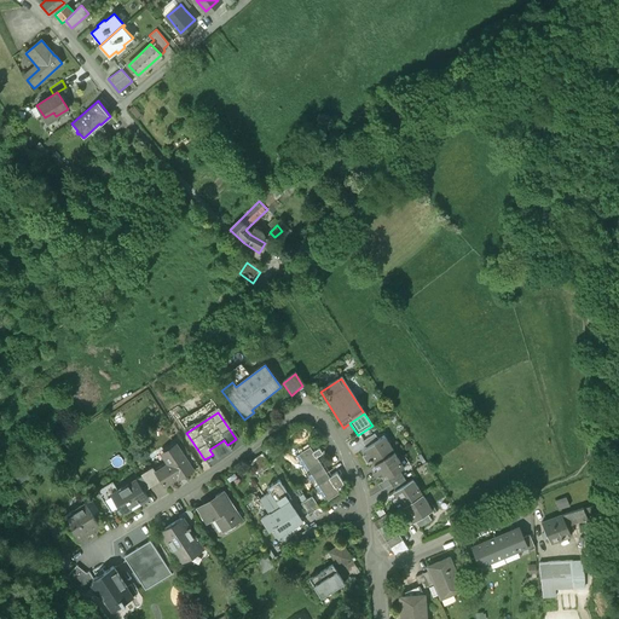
[(375,435),(363,443),(366,449),(379,441),(375,435)]
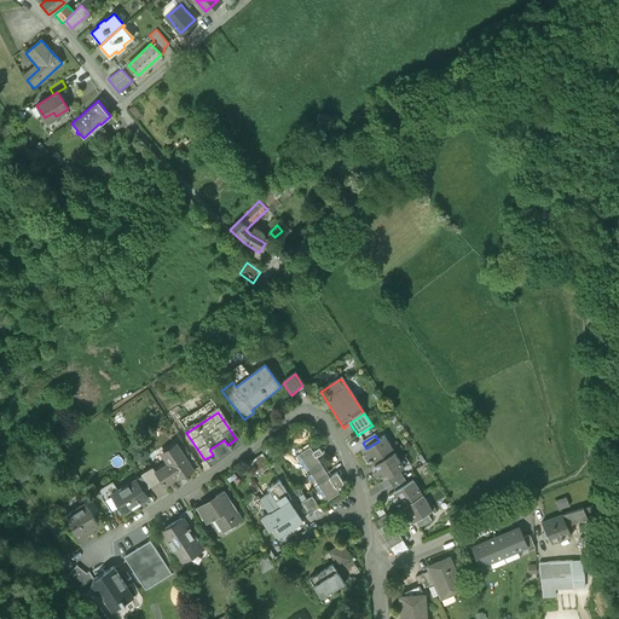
[(366,449),(364,451),(368,456),(364,458),(368,463),(369,463),(371,462),(375,466),(394,453),(393,453),(391,455),(388,450),(391,449),(383,438),(379,441),(366,449)]
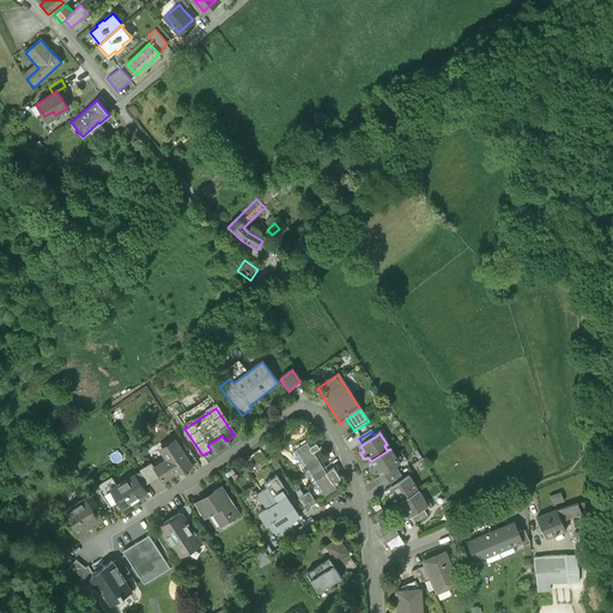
[(175,442),(162,451),(168,461),(153,471),(159,479),(159,480),(163,486),(175,478),(176,479),(192,468),(175,442)]
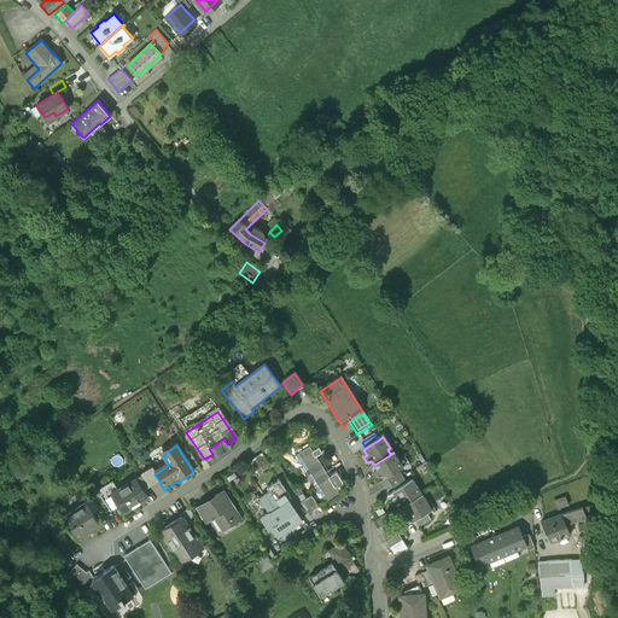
[(336,473),(328,478),(316,458),(322,454),(319,449),(313,453),(309,448),(298,455),(327,501),(339,494),(336,489),(337,488),(338,490),(340,488),(339,488),(343,485),(343,484),(343,483),(336,473)]
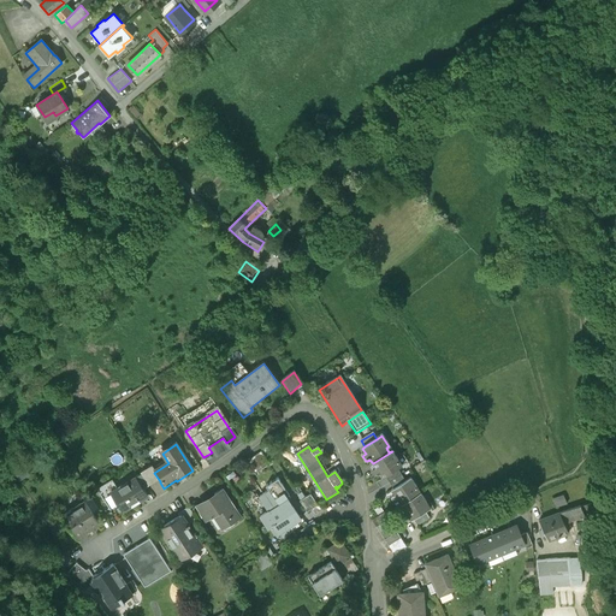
[(249,460),(256,471),(268,462),(260,451),(249,460)]
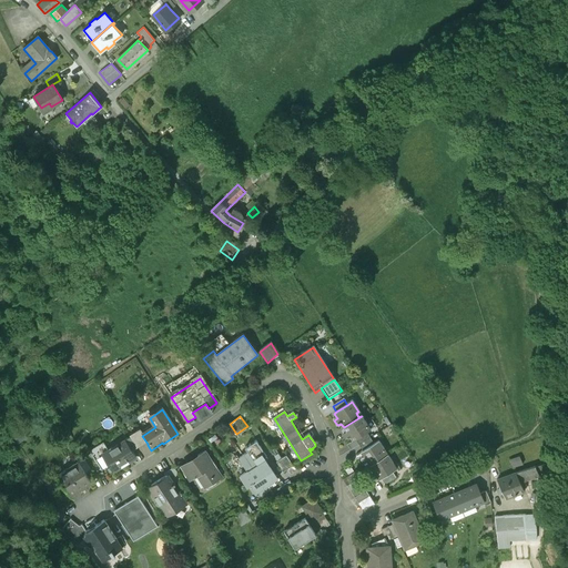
[(362,416),(344,427),(346,433),(343,435),(346,439),(347,438),(348,439),(350,437),(353,442),(355,440),(366,433),(371,430),(371,429),(368,430),(365,426),(367,425),(362,416)]
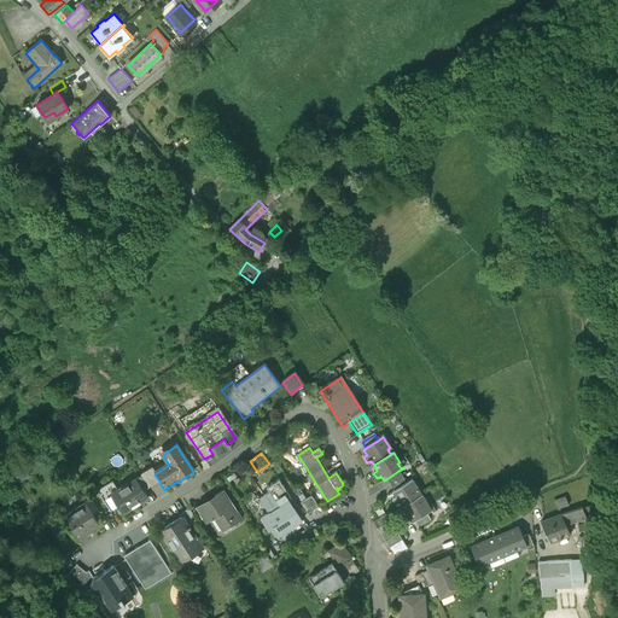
[(152,471),(140,478),(141,479),(141,481),(149,491),(161,484),(161,483),(155,474),(152,471)]
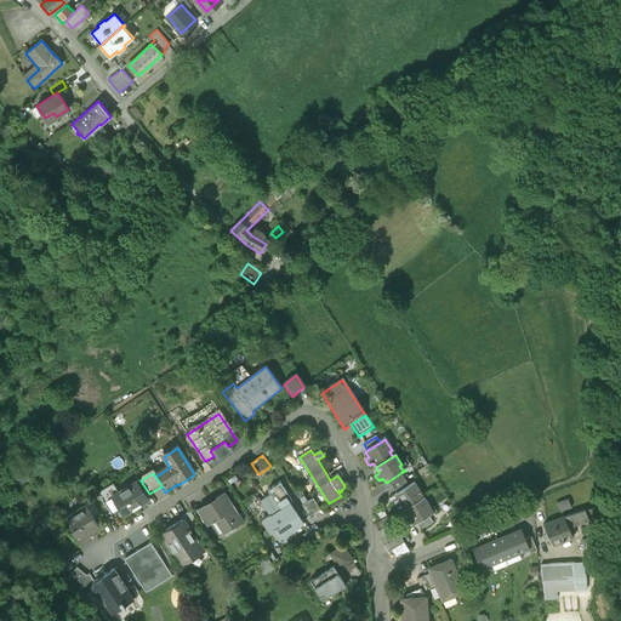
[(400,473),(388,482),(393,488),(405,479),(400,473)]
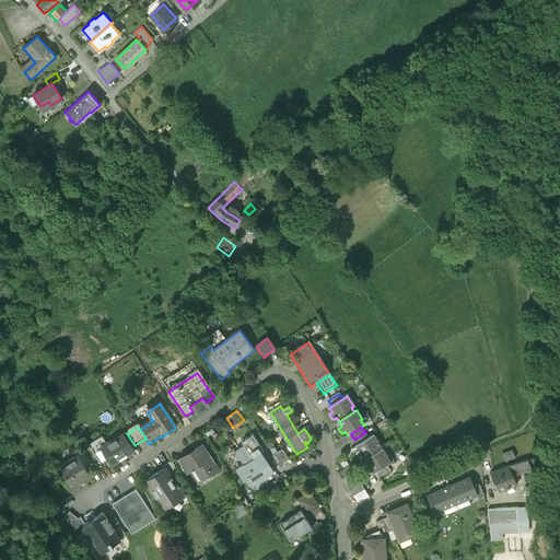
[(365,432),(354,440),(358,445),(369,438),(365,432)]
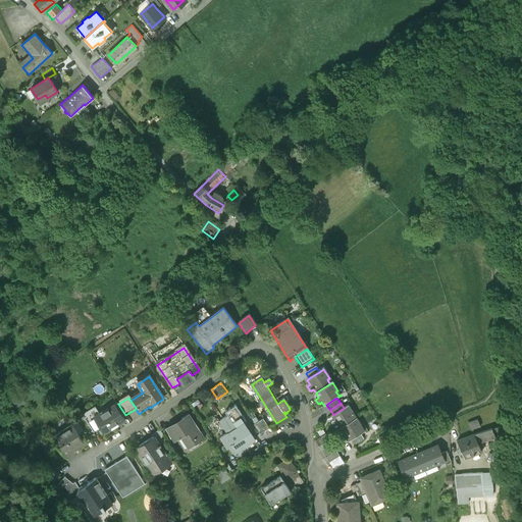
[(333,415),(331,416),(334,420),(331,422),(334,427),(335,426),(335,427),(337,425),(340,429),(356,418),(354,419),(352,415),(354,414),(348,405),(333,415)]
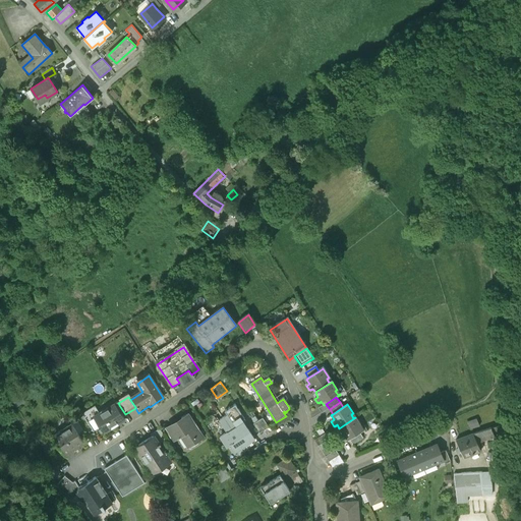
[(119,405),(115,408),(120,417),(125,414),(119,405)]
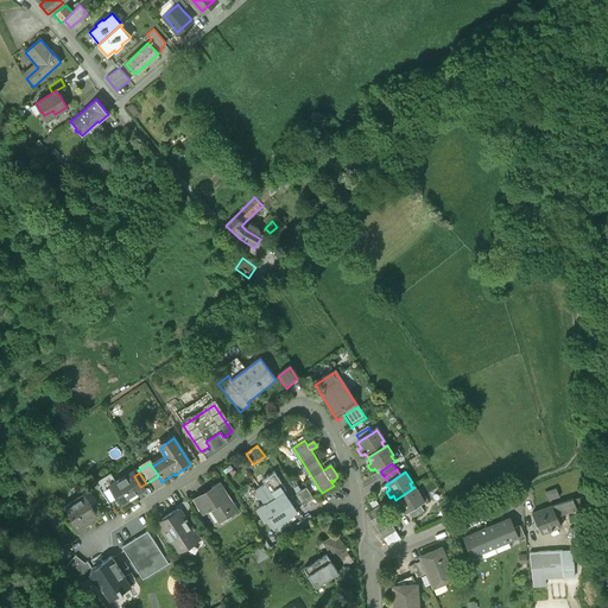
[(287,492),(274,473),(263,481),(265,486),(255,492),(265,505),(257,511),(265,523),(270,519),(278,532),(289,526),(285,521),(297,513),(285,495),(283,498),(282,495),(287,492)]
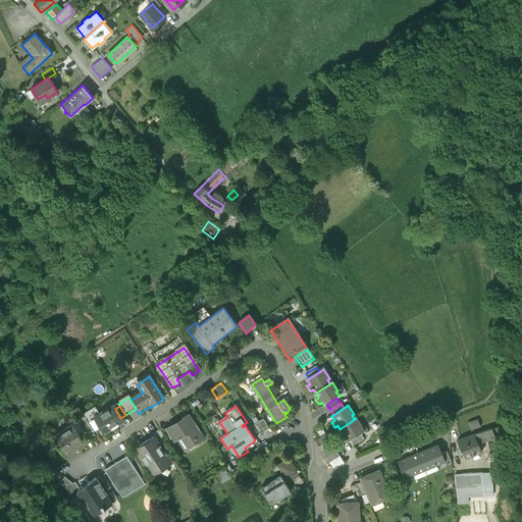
[(94,422),(93,422),(104,438),(112,432),(111,431),(123,423),(120,418),(115,409),(94,422)]
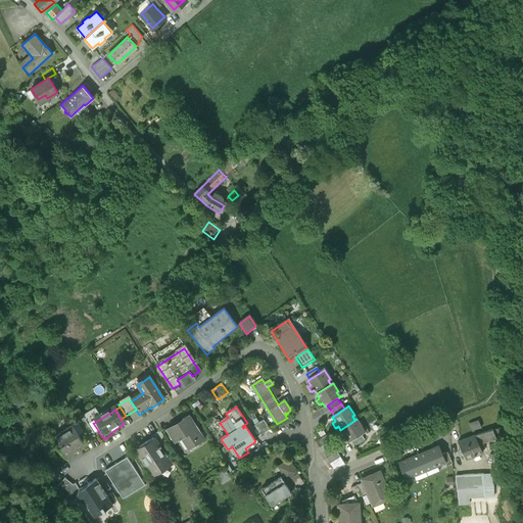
[(90,417),(83,422),(87,427),(93,423),(94,423),(90,417)]
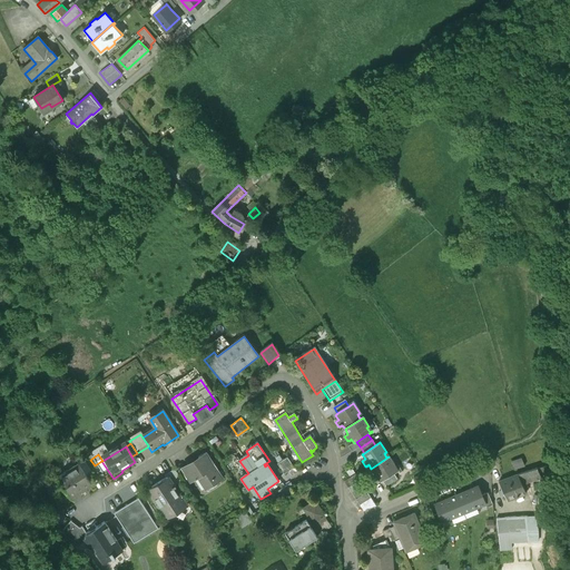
[(206,454),(198,459),(199,462),(184,472),(182,470),(180,470),(190,484),(199,478),(202,481),(200,482),(205,490),(203,491),(204,492),(222,481),(217,472),(218,471),(215,465),(214,467),(206,454)]
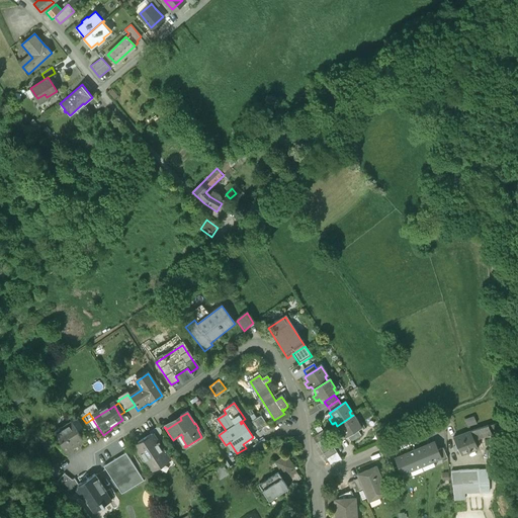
[(353,415),(337,426),(340,430),(337,432),(340,436),(341,435),(341,436),(343,435),(346,438),(362,428),(361,428),(359,429),(357,425),(359,424),(353,415)]
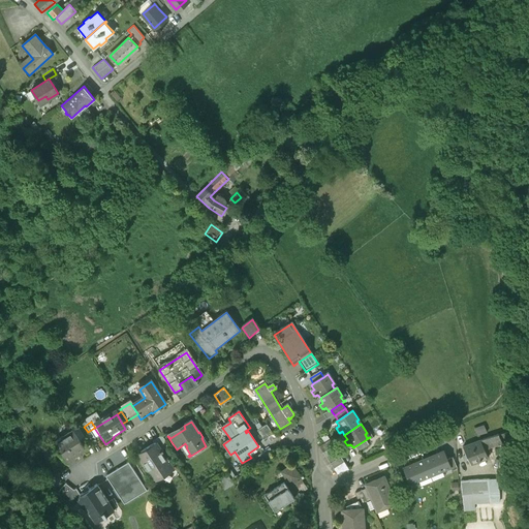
[(267,425),(261,428),(268,438),(273,435),(267,425)]
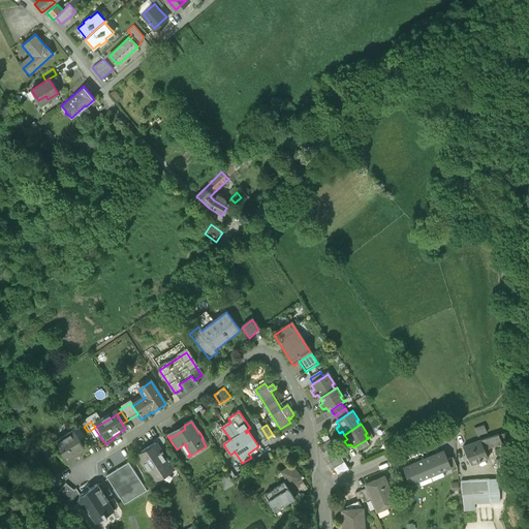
[(483,425),(474,428),(477,436),(487,432),(483,425)]
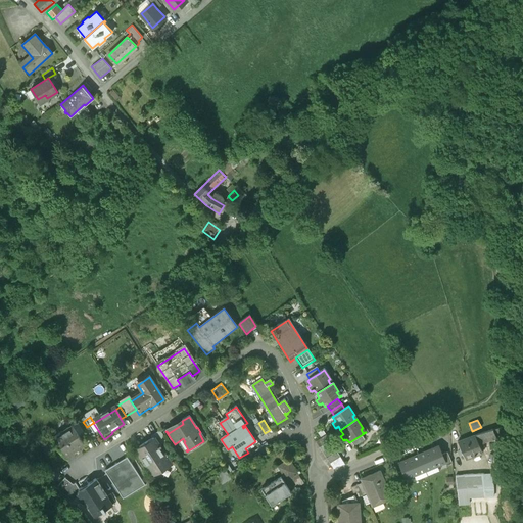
[(258,423),(254,426),(260,435),(265,433),(258,423)]
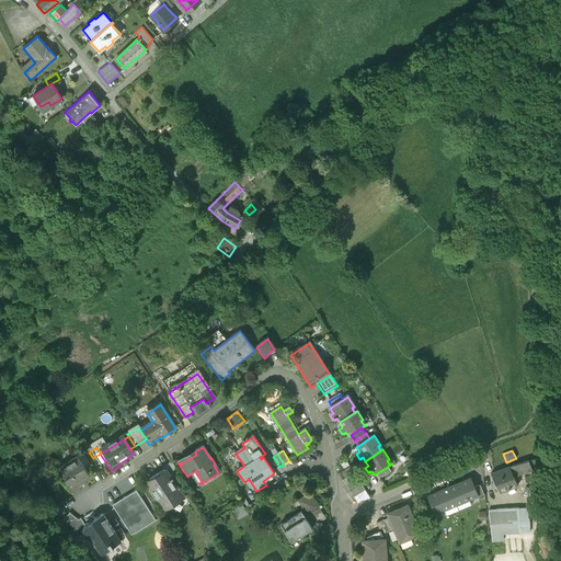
[(531,468),(528,458),(510,466),(514,476),(531,468)]
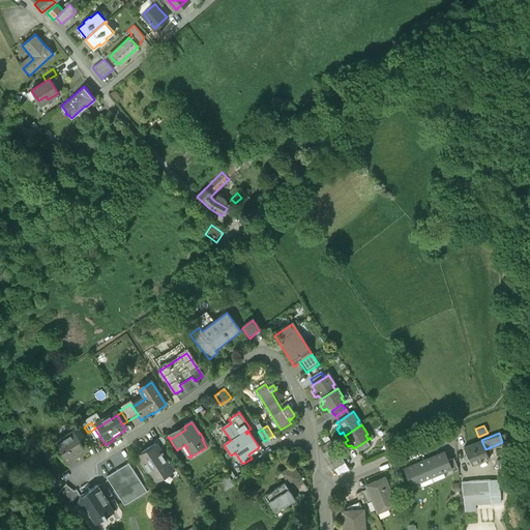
[(72,438),(53,449),(66,470),(86,458),(72,437),(71,437),(72,438)]
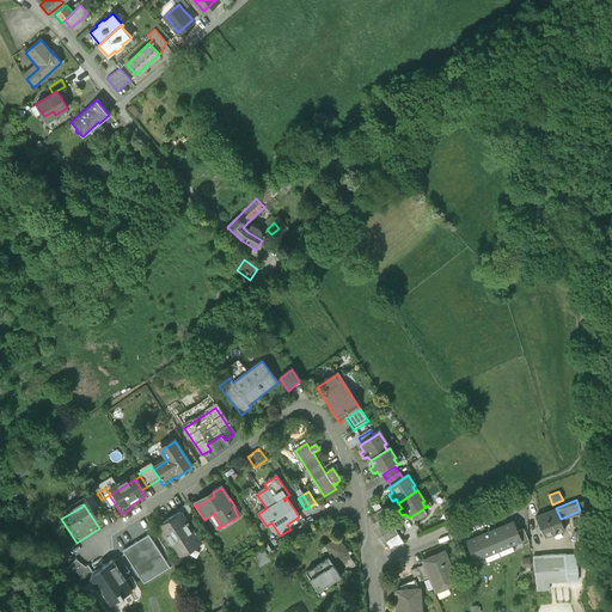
[(187,507),(177,514),(178,516),(179,516),(185,526),(195,520),(187,507)]
